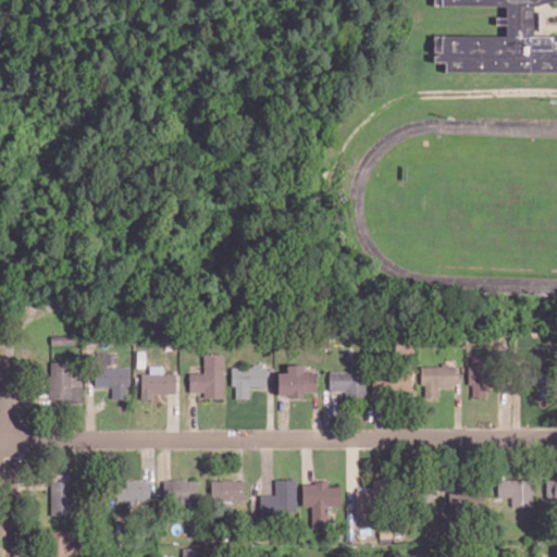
[(556,71),(443,71),(443,61),(432,61),(432,54),(435,54),(435,51),(432,51),(432,35),(438,35),(438,34),(440,34),(440,35),(441,35),(441,34),(442,34),(504,35),(504,28),(505,28),(505,24),(494,24),(494,23),(495,23),(495,17),(494,17),(494,16),(505,16),(505,5),(441,4),(441,5),(440,5),(440,4),(433,4),(433,0),(555,0),(534,5),(534,12),(537,12),(537,11),(539,11),(539,31),(537,31),(537,29),(533,29),(533,35),(556,35),(556,71)]
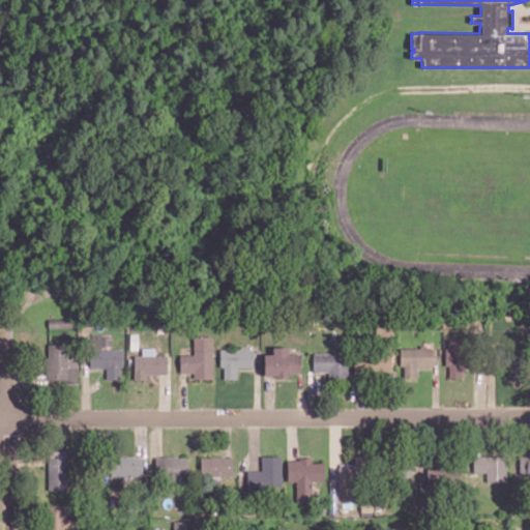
[(48,319),(48,327),(72,327),(71,319),(48,319)]
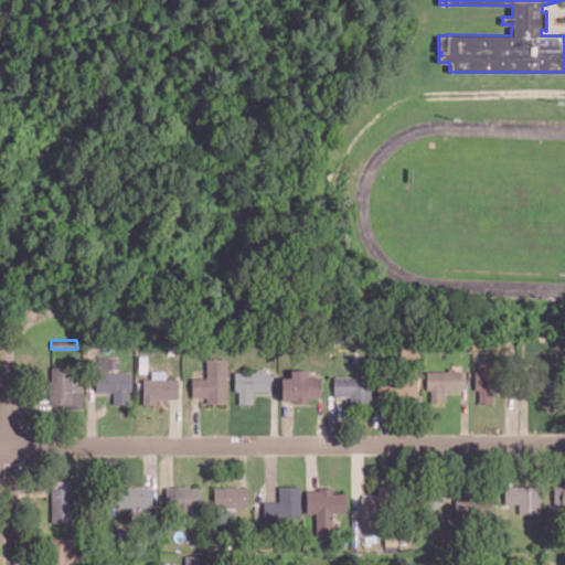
[(130,372),(113,372),(112,356),(95,358),(96,392),(113,392),(113,404),(127,404),(127,393),(130,393),(130,372)]
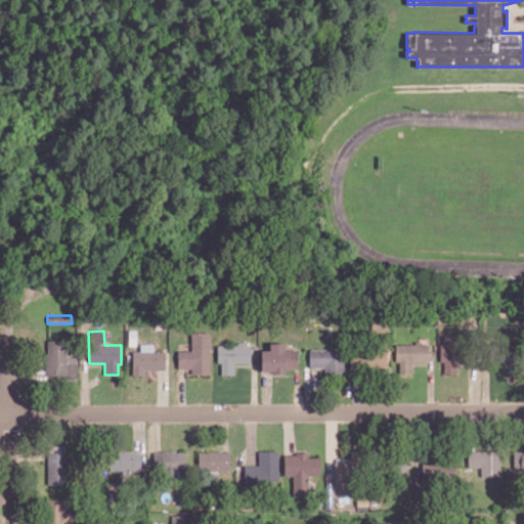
[(210,333),(190,333),(190,351),(177,350),(177,368),(190,368),(190,375),(209,375),(210,333)]
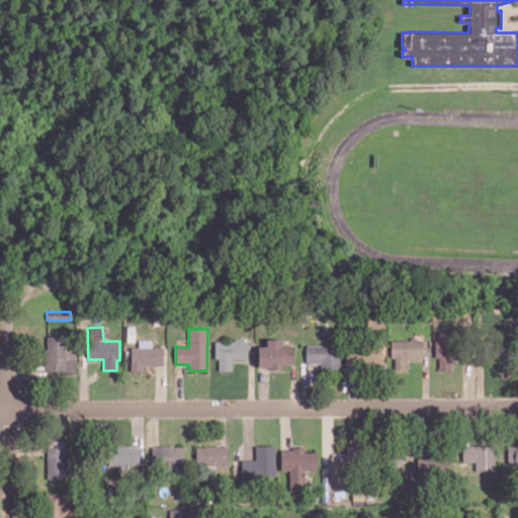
[(435,358),(438,358),(438,368),(452,369),(452,333),(435,332),(435,358)]
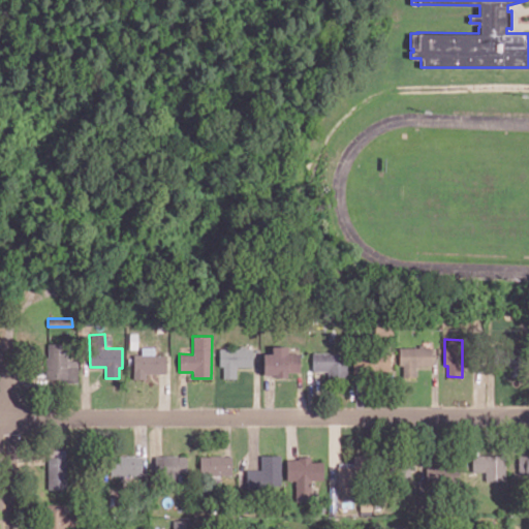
[(45,380),(78,380),(79,361),(65,361),(66,343),(47,343),(45,380)]
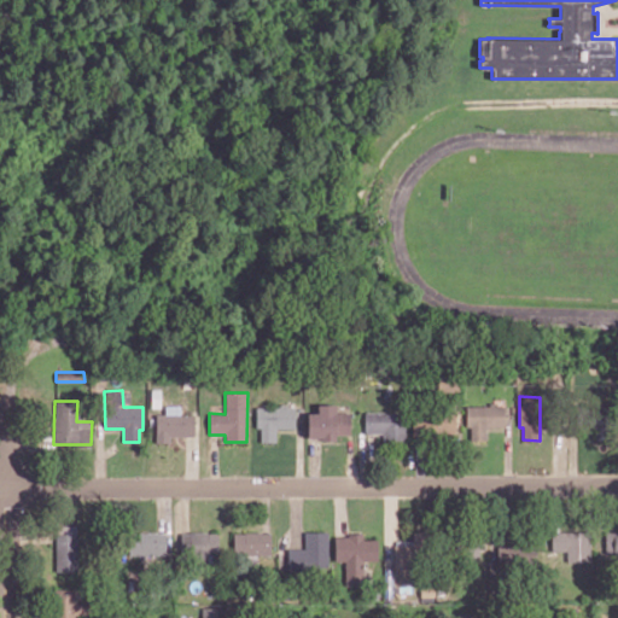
[(307,439),(336,438),(336,435),(349,435),(349,413),(334,413),(334,404),(316,404),(316,413),(307,413),(307,439)]
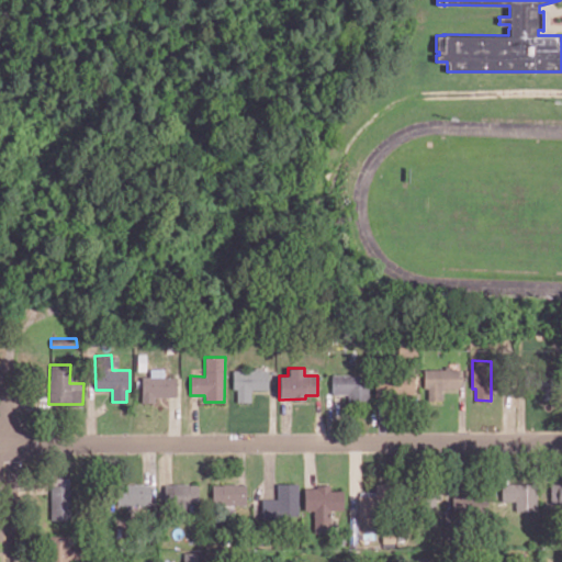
[(428,400),(442,400),(442,389),(459,389),(459,368),(423,369),(424,389),(427,389),(428,400)]
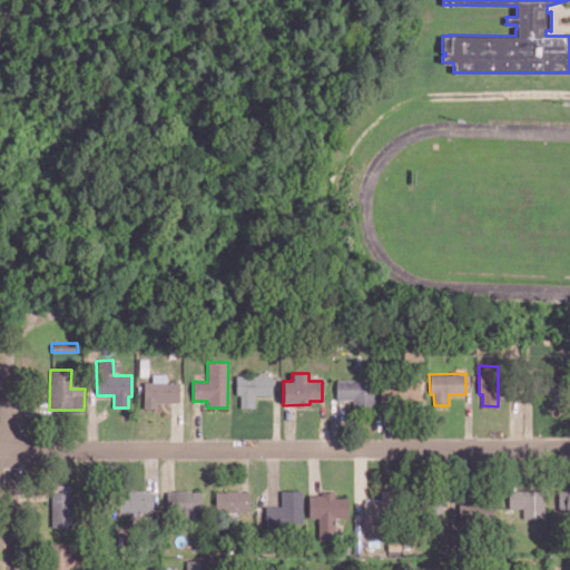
[(179,382),(166,382),(166,374),(153,374),(153,382),(144,382),(143,408),(156,409),(156,402),(178,403),(179,382)]
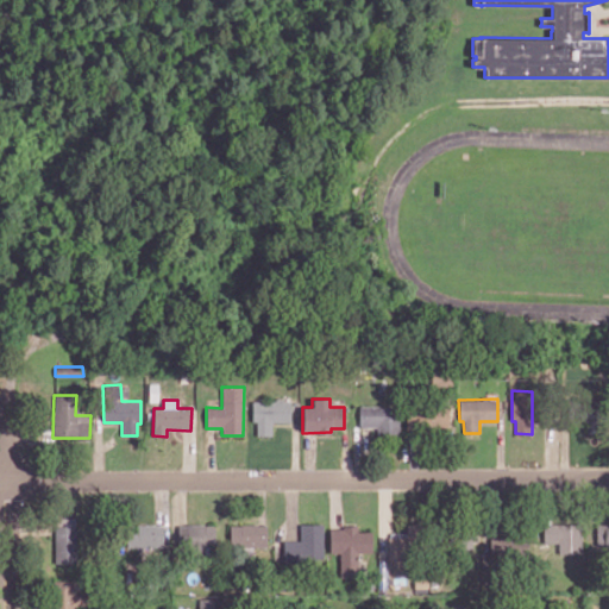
[(290,401),(252,401),(251,422),(256,422),(256,435),(271,435),(271,422),(290,422),(290,401)]
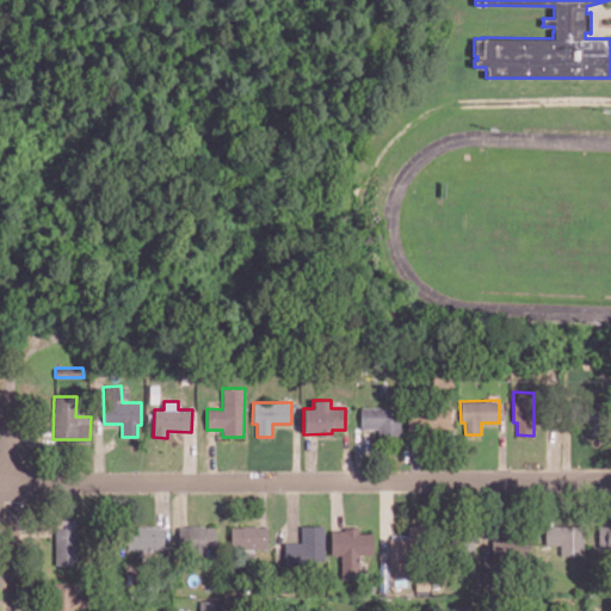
[(572,402),(572,424),(599,425),(600,402),(572,402)]
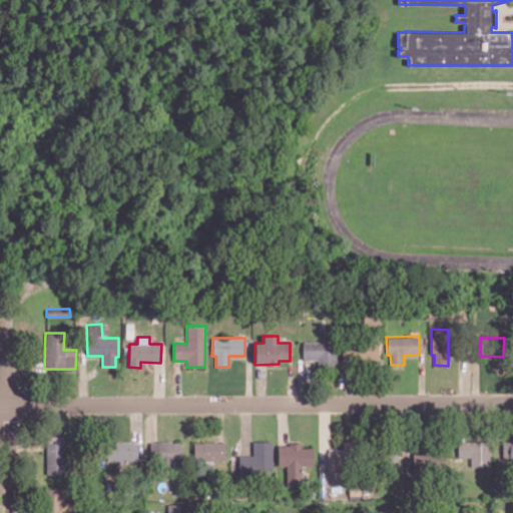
[(342,343),(342,364),(378,363),(378,342),(342,343)]
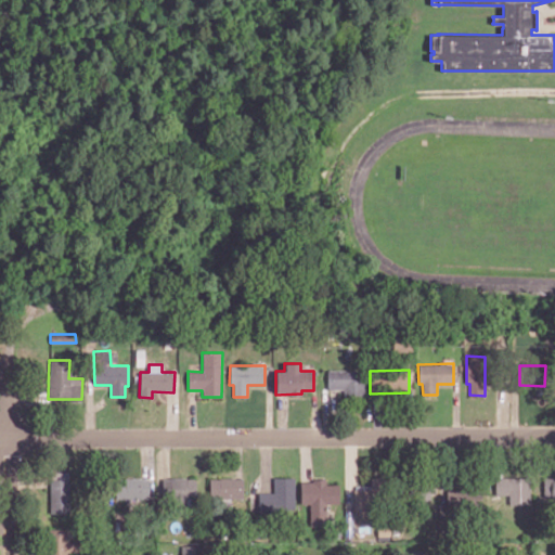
[(327,389),(345,389),(345,397),(364,396),(363,371),(327,371),(327,389)]
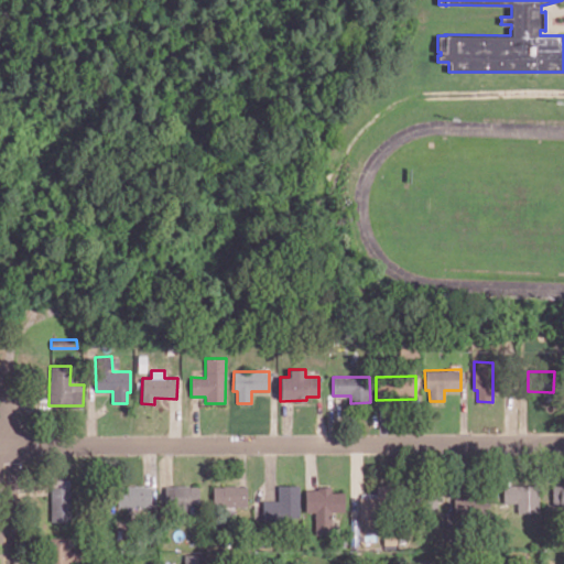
[(51,521),(71,521),(69,479),(50,479),(51,521)]
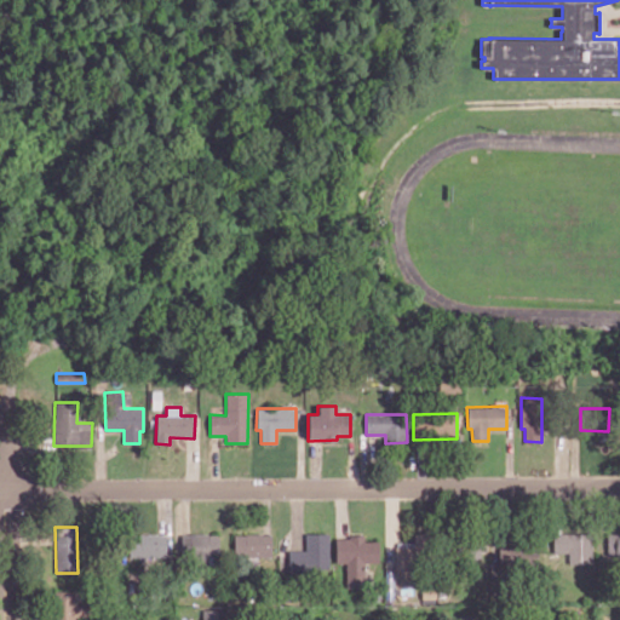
[(165,533),(128,534),(128,557),(166,556),(165,533)]
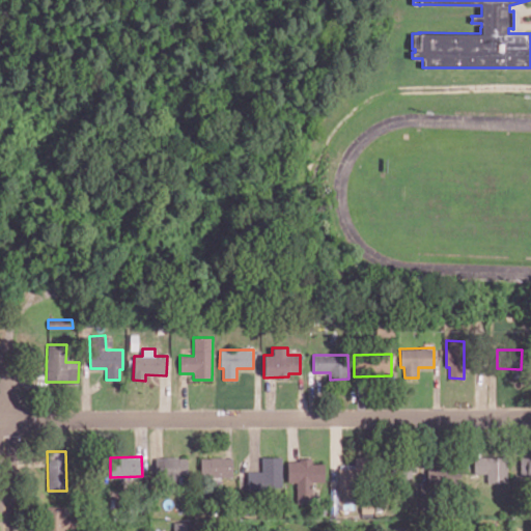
[(187,456),(155,457),(156,480),(188,479),(187,456)]
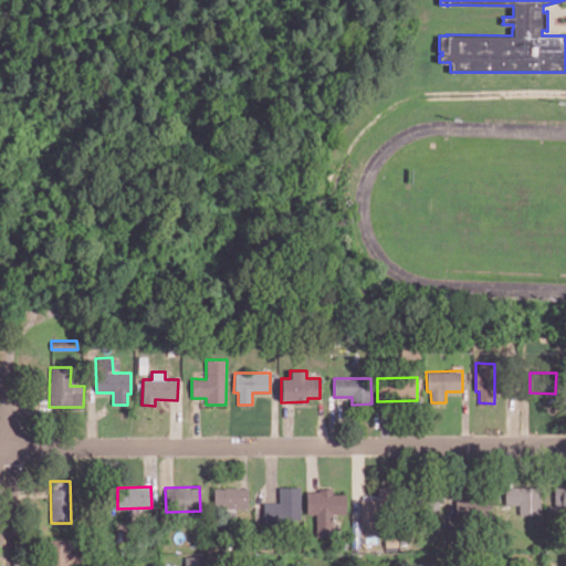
[(263,503),(263,520),(300,521),(301,486),(279,486),(279,503),(263,503)]
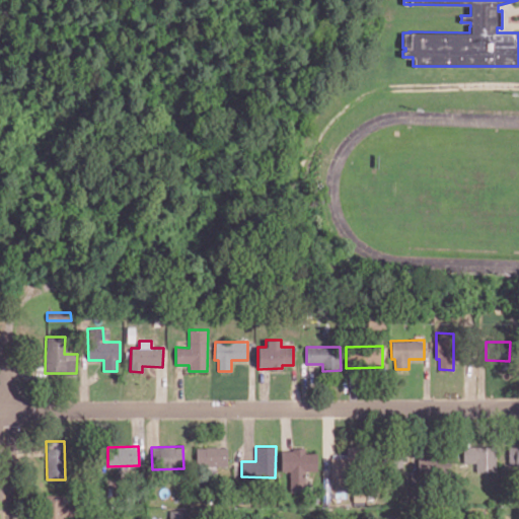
[(347,454),(331,454),(330,478),(353,478),(354,446),(347,446),(347,454)]
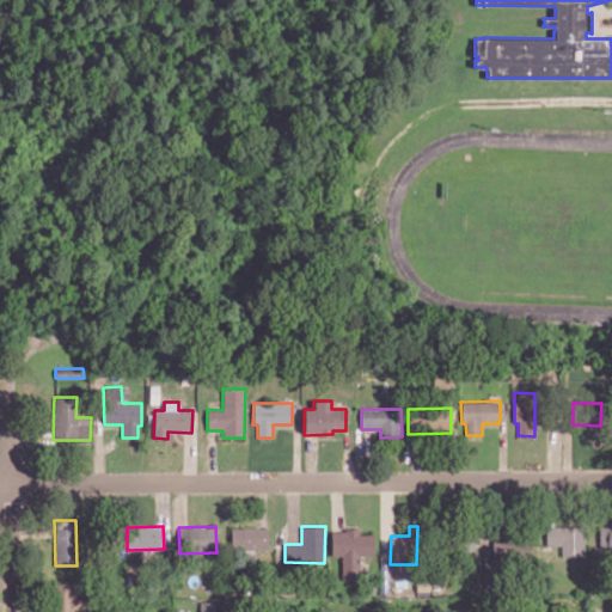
[(561,556),(583,556),(583,526),(545,526),(545,545),(561,545),(561,556)]
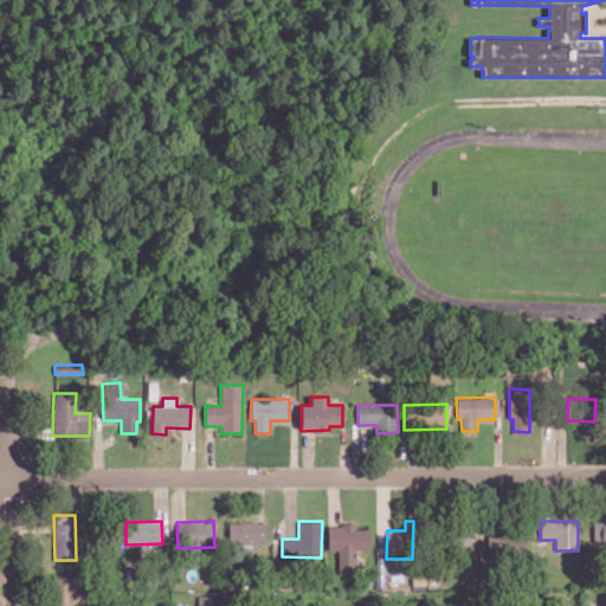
[(605,547),(605,521),(593,521),(593,547),(605,547)]
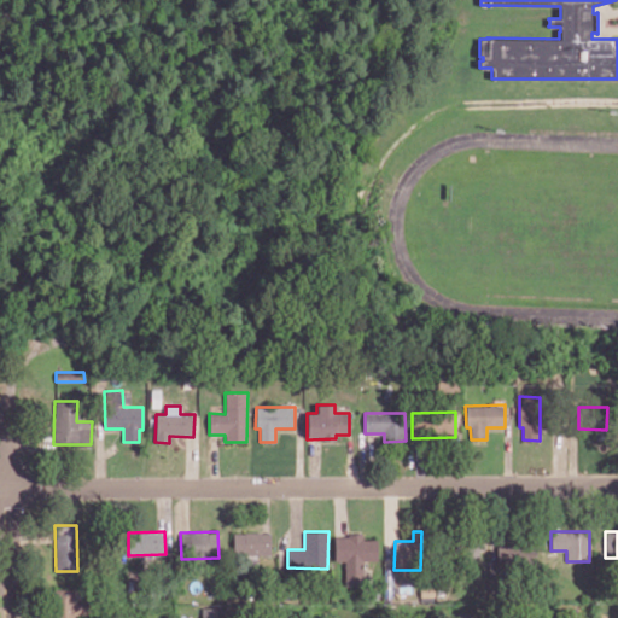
[(269,555),(270,532),(233,532),(233,554),(269,555)]
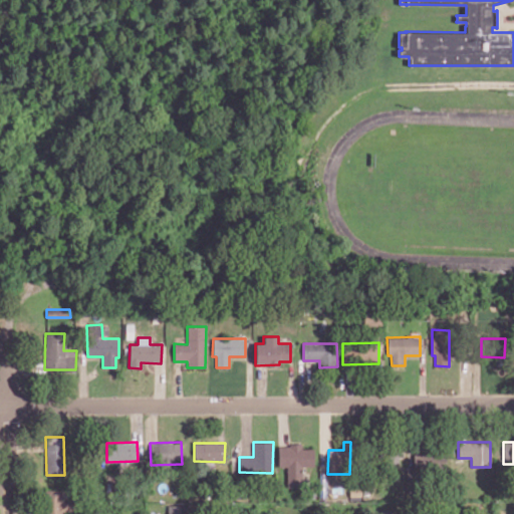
[(277,445),(278,467),(286,467),(286,487),(301,486),(301,466),(314,466),(313,449),(301,449),(301,445),(277,445)]
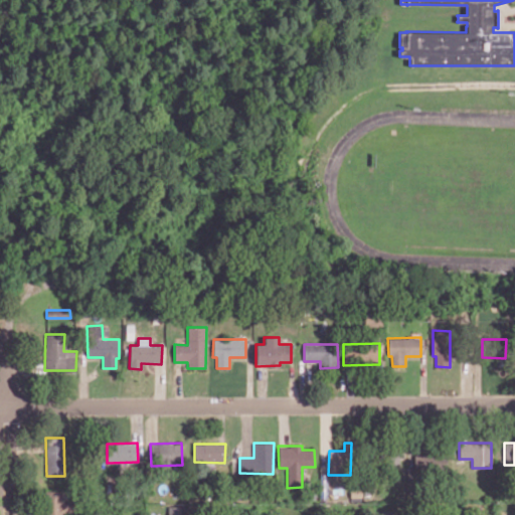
[(62,514),(63,513),(71,512),(70,502),(63,502),(62,490),(44,491),(44,514),(62,514)]
